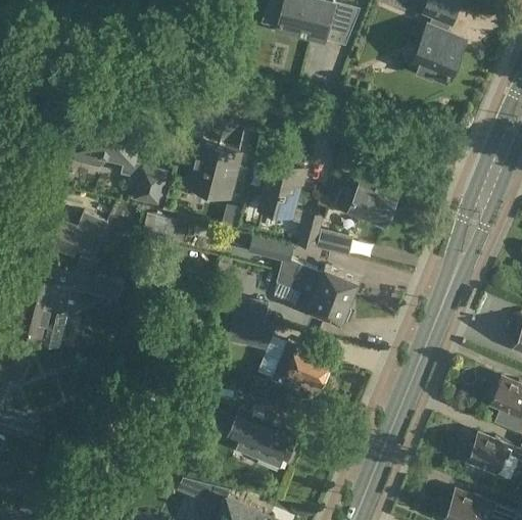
[(268,0),(261,22),(276,27),(275,32),(323,44),(324,39),(344,44),(359,7),(333,2),(330,13),(294,5),(295,0),(268,0)]
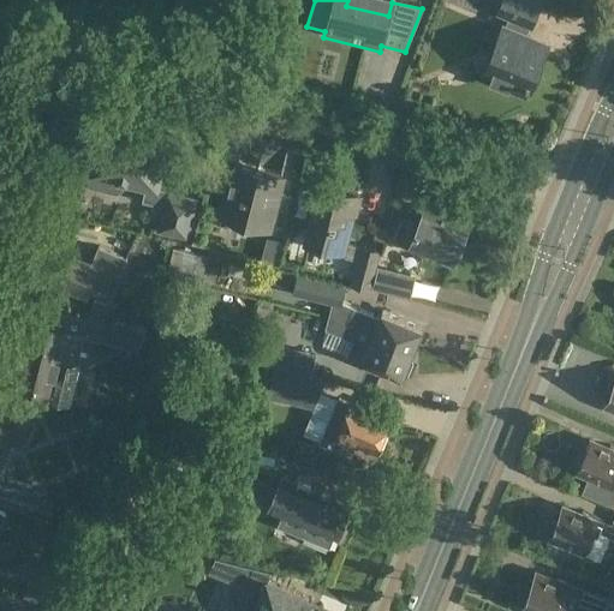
[(524,0),(501,0),(495,17),(507,22),(529,31),(531,33),(542,7),(524,0)]
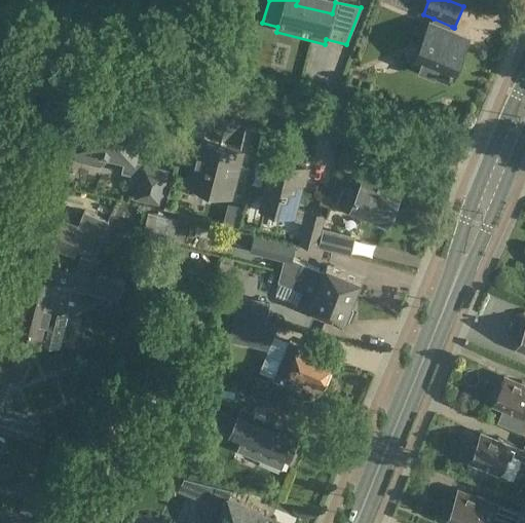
[(429,28),(416,60),(435,67),(432,74),(450,82),(466,42),(448,35),(452,27),(434,19),(429,28)]
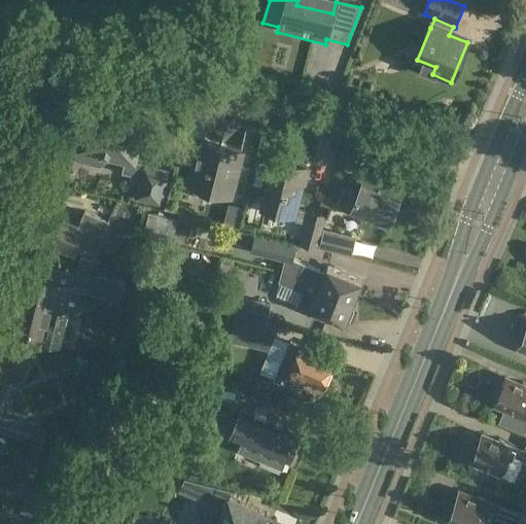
[(70,144),(67,156),(70,163),(83,166),(90,163),(91,160),(105,163),(123,168),(130,169),(127,177),(139,180),(134,201),(161,208),(169,173),(135,165),(143,130),(88,116),(81,142),(75,140),(70,144)]
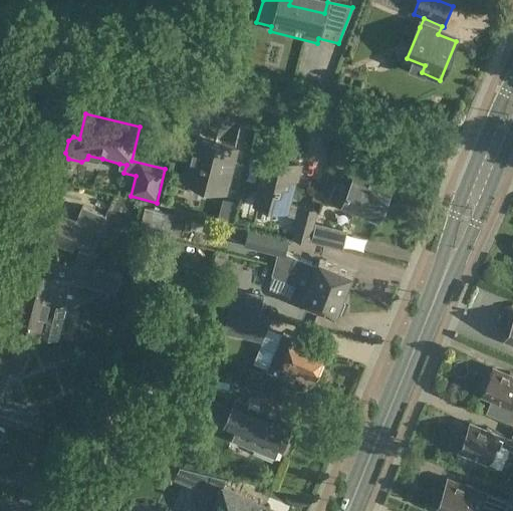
[(223,193),(234,151),(195,141),(185,184),(223,193)]
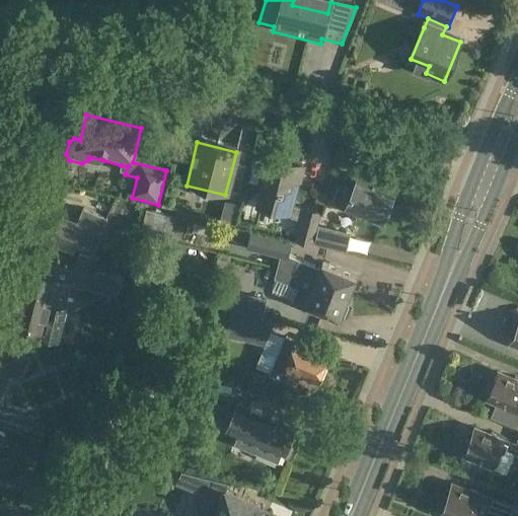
[(277,216),(278,212),(288,215),(300,167),(269,160),(256,207),(265,209),(264,213),(277,216)]
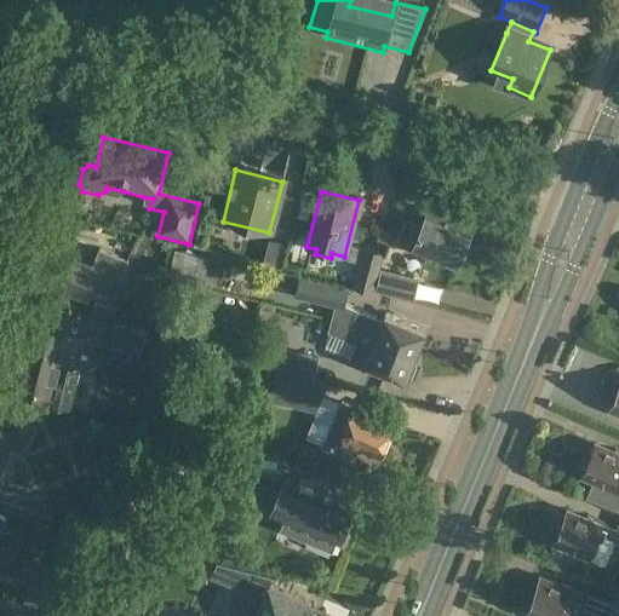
[(427,212),(419,230),(405,224),(395,246),(454,270),(471,230),(427,212)]
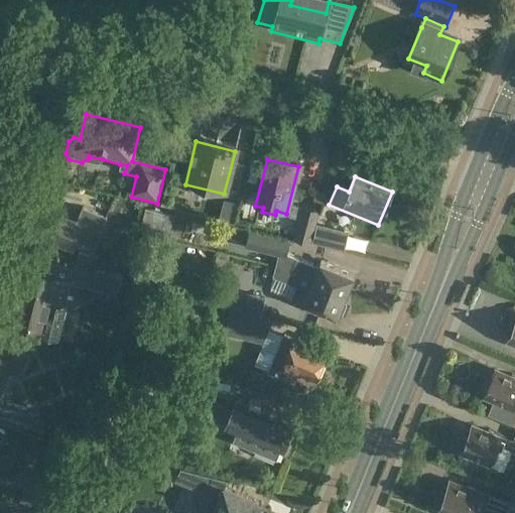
[(289,207),(287,216),(289,219),(298,221),(292,241),(310,246),(310,245),(315,226),(318,213),(301,208),(301,210),(291,208),(289,207)]
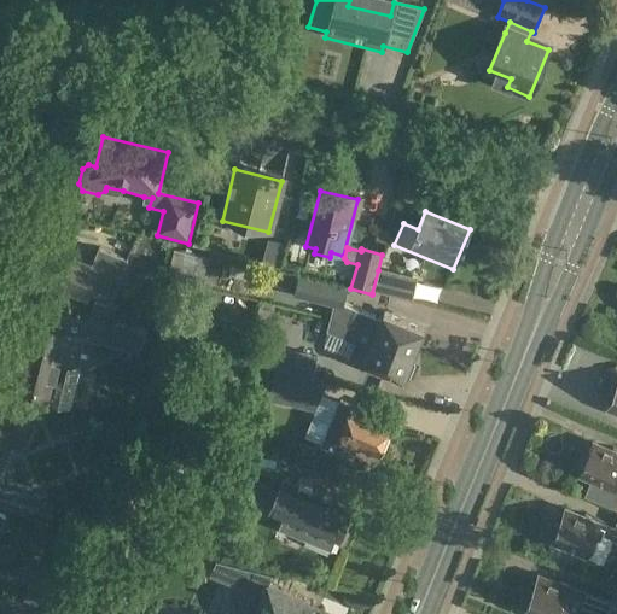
[(98,251),(89,270),(38,249),(25,276),(85,302),(88,292),(104,299),(114,278),(121,280),(128,263),(98,251)]
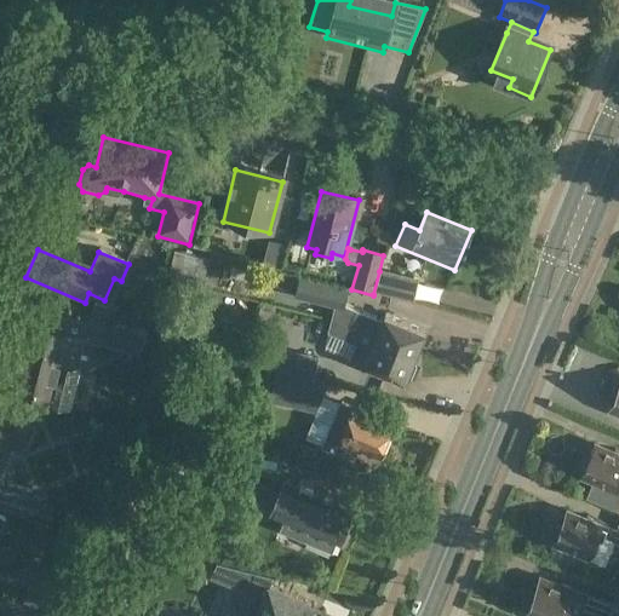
[(191,285),(198,259),(173,254),(168,280),(191,285)]
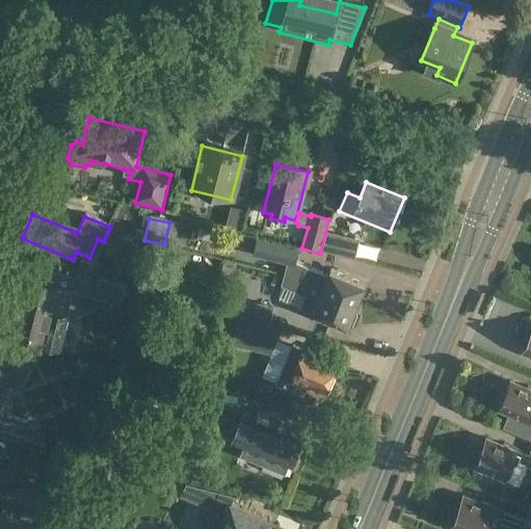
[(359,241),(325,233),(320,253),(354,261),(359,241)]
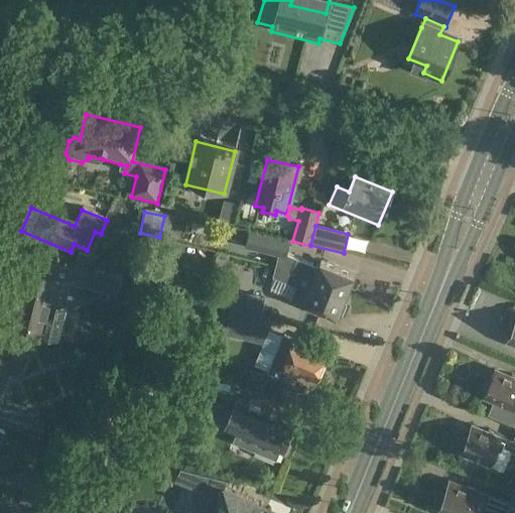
[(289,242),(249,233),(245,249),(278,257),(275,268),(279,269),(294,275),(294,274),(346,295),(353,278),(319,264),(317,269),(285,256),(289,242)]
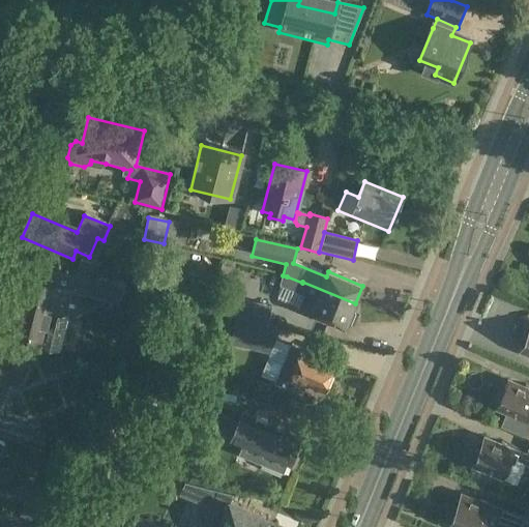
[(95,267),(81,261),(76,272),(90,279),(95,267)]
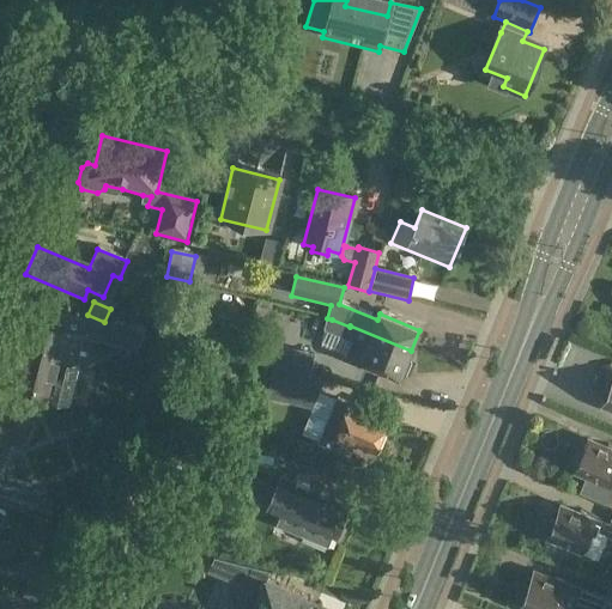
[(12,349),(8,364),(14,365),(10,383),(44,393),(42,402),(68,408),(79,367),(76,366),(83,339),(122,349),(138,353),(143,335),(61,315),(61,316),(59,323),(56,332),(19,322),(16,338),(20,340),(18,351),(12,349)]
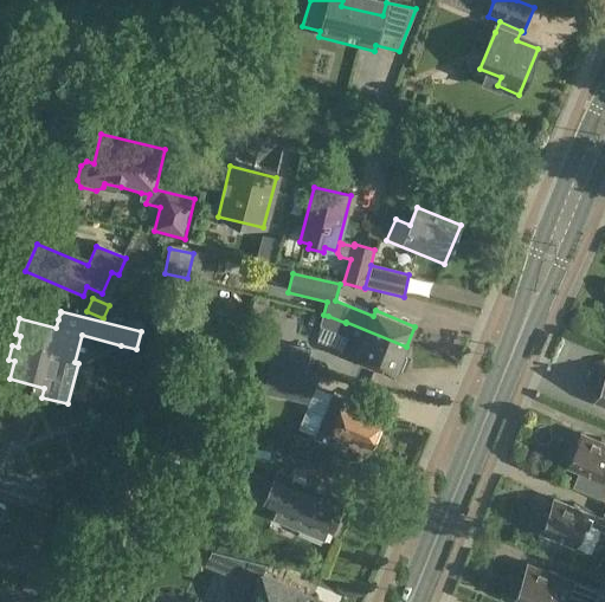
[(328,316),(323,315),(323,316),(328,317),(323,329),(347,338),(341,353),(355,358),(396,374),(397,371),(400,374),(406,360),(401,357),(406,347),(346,322),(346,323),(328,316)]
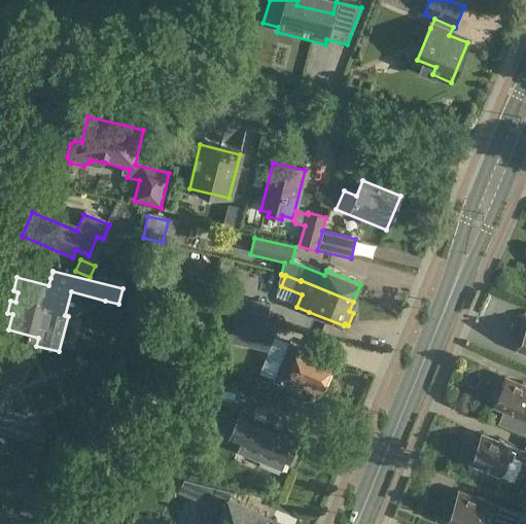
[(222,312),(236,315),(263,322),(267,306),(226,295),(222,312)]
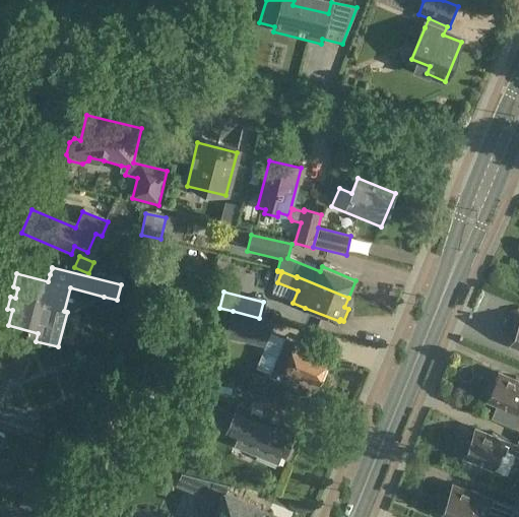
[(271,321),(259,318),(233,311),(225,337),(264,347),(271,321)]
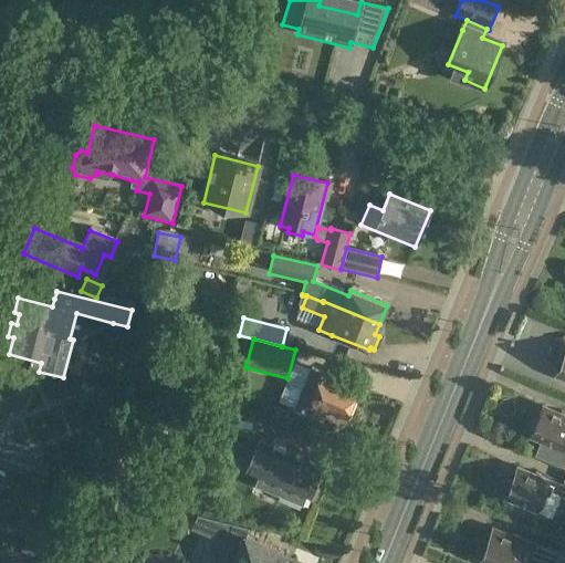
[(558,361),(555,369),(557,373),(555,376),(564,379),(564,357),(563,357),(562,361),(558,361)]
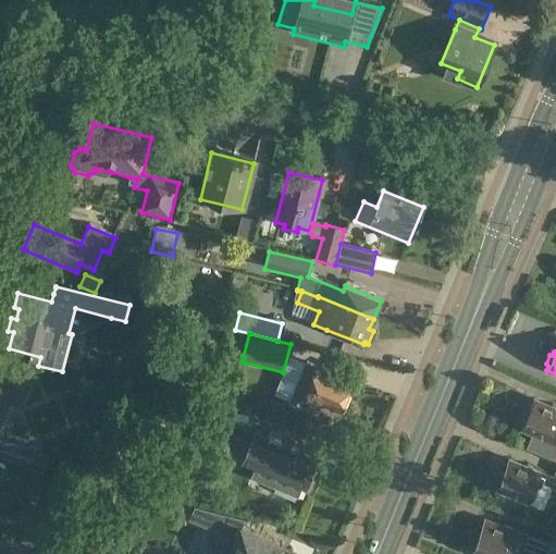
[(294,393),(291,403),(317,414),(320,404),(340,411),(351,383),(353,378),(332,370),(330,374),(306,365),(294,393)]
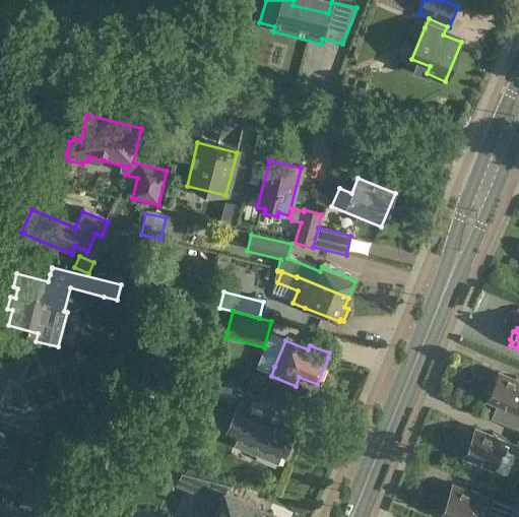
[(0,384),(3,377),(9,379),(13,369),(21,372),(23,373),(28,362),(0,349),(0,384)]
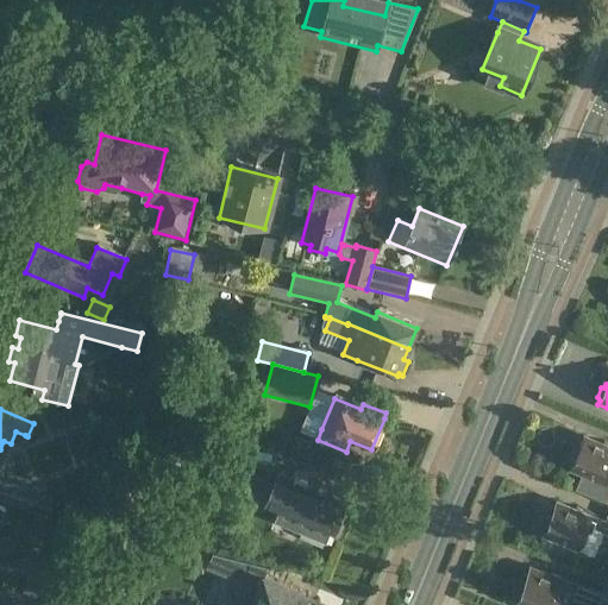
[(175,415),(173,423),(196,429),(199,420),(175,415)]
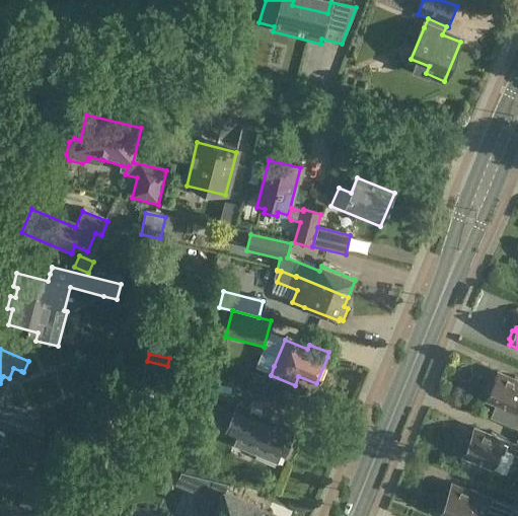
[(180,399),(188,374),(162,368),(156,392),(180,399)]
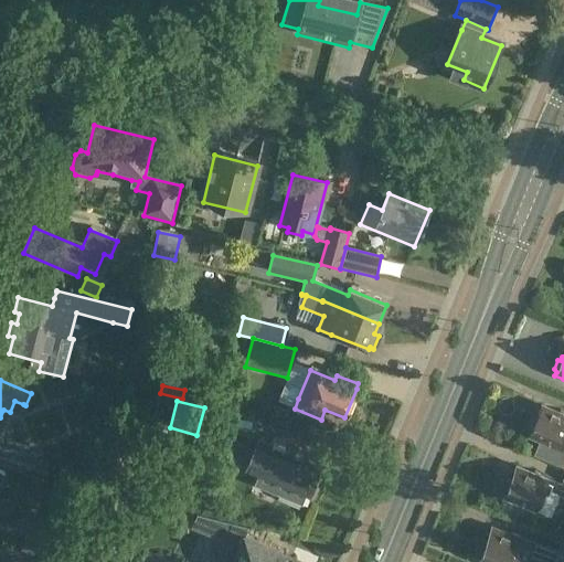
[(541,409),(530,436),(540,441),(533,456),(563,468),(563,466),(563,447),(563,445),(563,414),(559,412),(557,415),(541,409)]
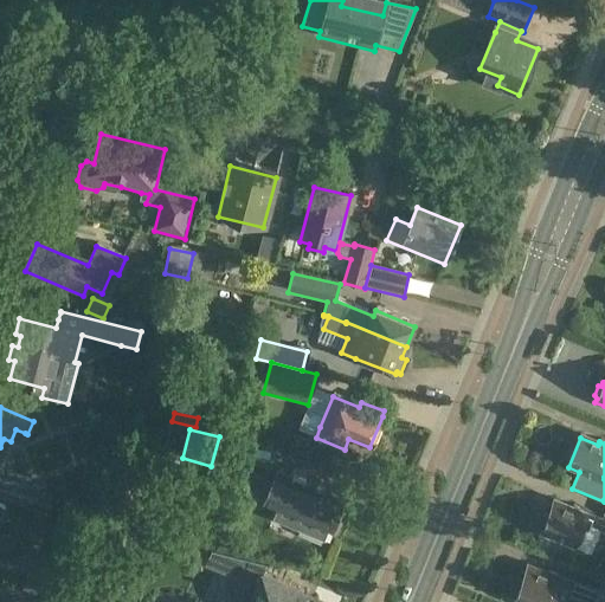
[(278,472),(265,505),(277,510),(302,520),(297,532),(300,532),(322,542),(323,542),(328,531),(330,532),(330,530),(338,528),(340,519),(338,515),(343,499),(278,472)]
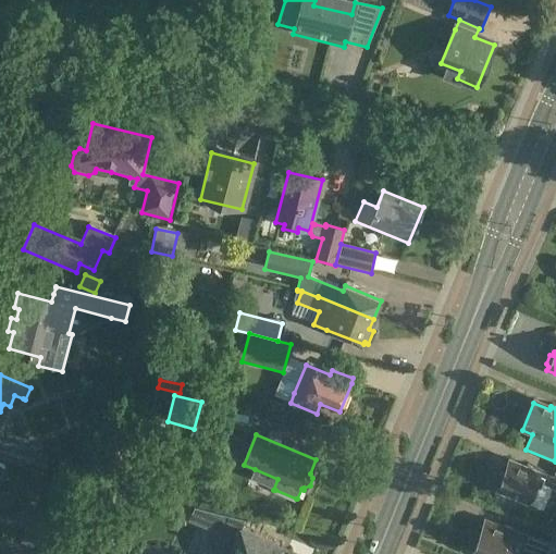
[(0,457),(24,464),(24,463),(29,443),(0,435),(0,457)]
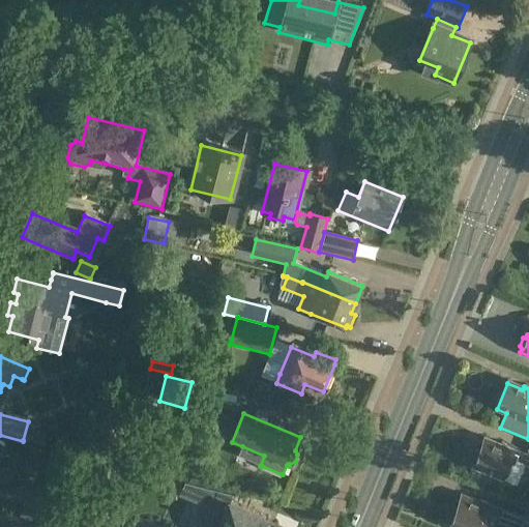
[(528,446),(526,455),(516,450),(516,449),(501,443),(500,446),(483,440),(473,467),(504,479),(511,461),(528,468),(528,446)]
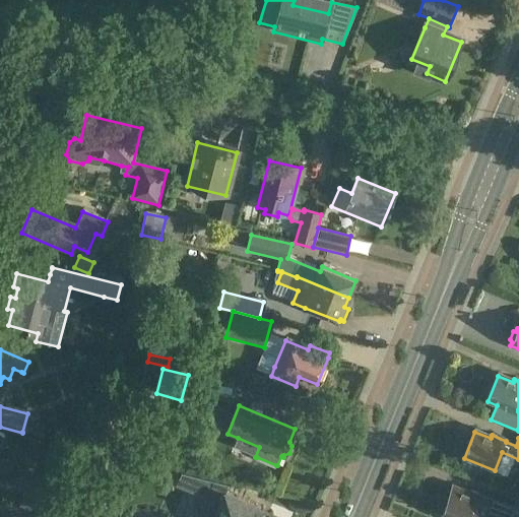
[(253,469),(250,476),(269,485),(272,476),(253,469)]
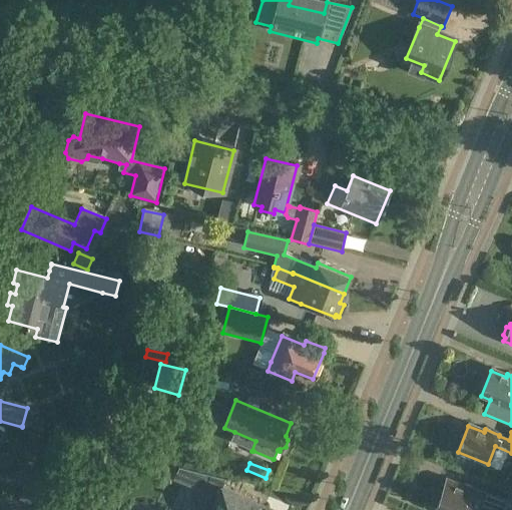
[(461,488),(446,482),(435,509),(486,509),(503,509),(504,508),(506,509),(511,509),(511,493),(510,493),(506,503),(462,485),(461,488)]
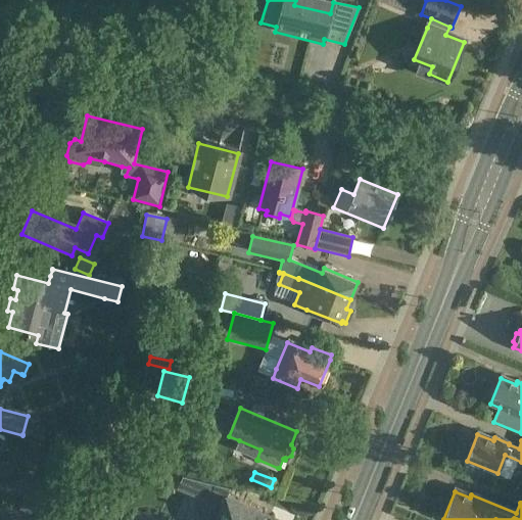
[(217,492),(211,506),(204,519),(262,519),(265,512),(217,492)]
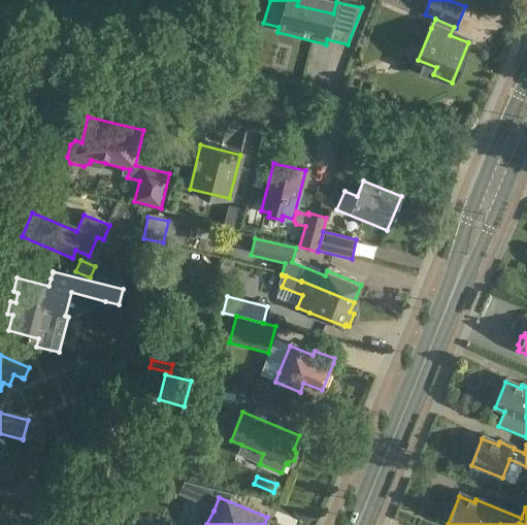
[(39,507),(25,501),(20,513),(21,514),(33,519),(34,519),(39,507)]
